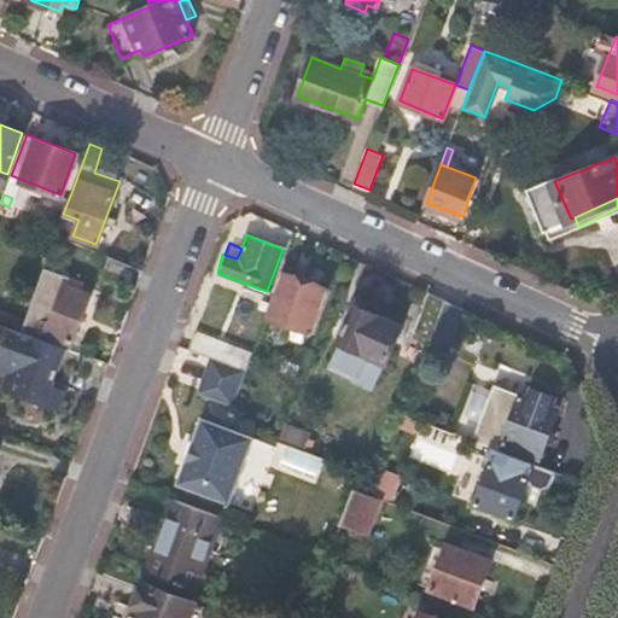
[(134,287),(141,268),(108,256),(100,275),(134,287)]
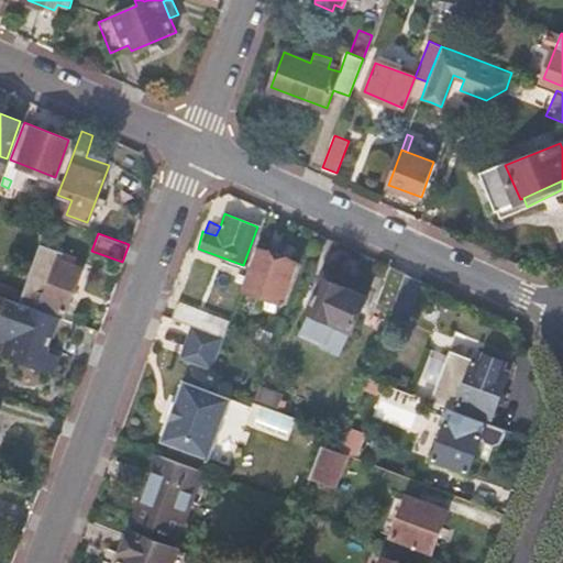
[(62,249),(41,240),(30,268),(25,279),(18,299),(58,315),(63,316),(81,264),(59,255),(62,249)]
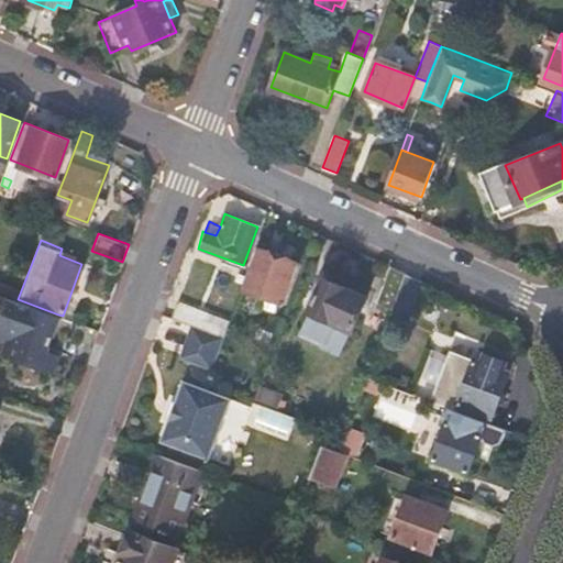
[(258,249),(244,286),(282,301),(295,264),(258,249)]
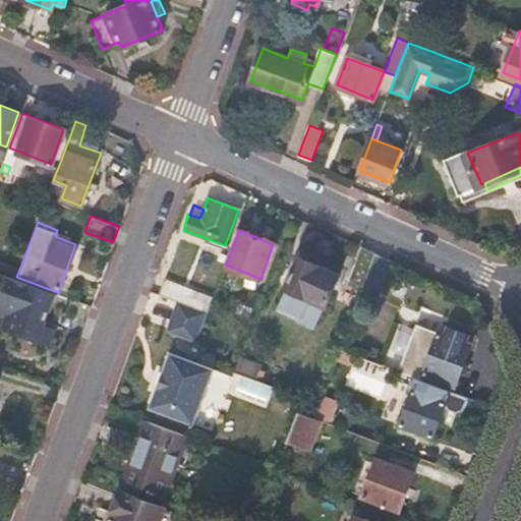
[(23,258),(27,248),(17,244),(7,274),(16,277),(23,258)]
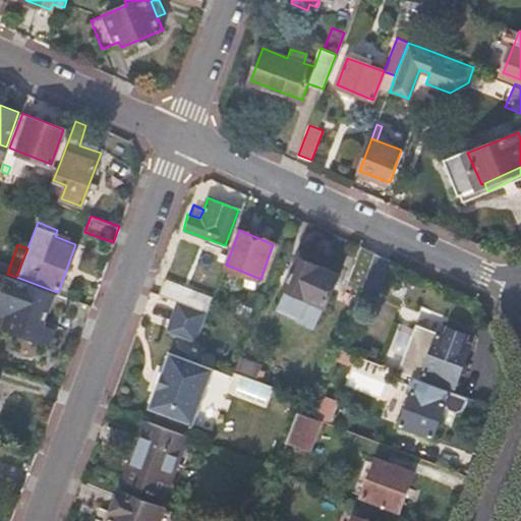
[(375,297),(390,259),(374,252),(362,286),(360,291),(375,297)]
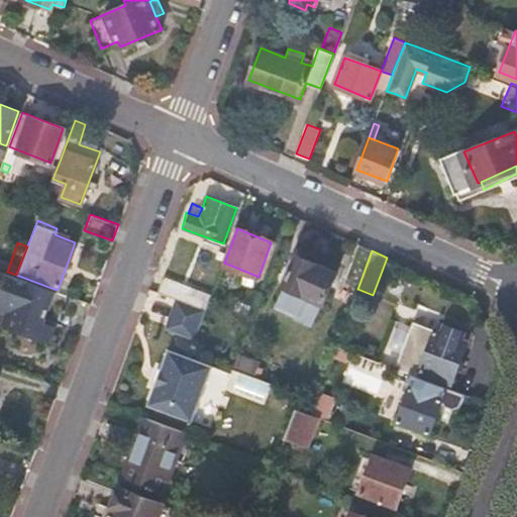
[(275,308),(291,316),(309,324),(318,302),(322,303),(335,274),(298,255),(275,308)]
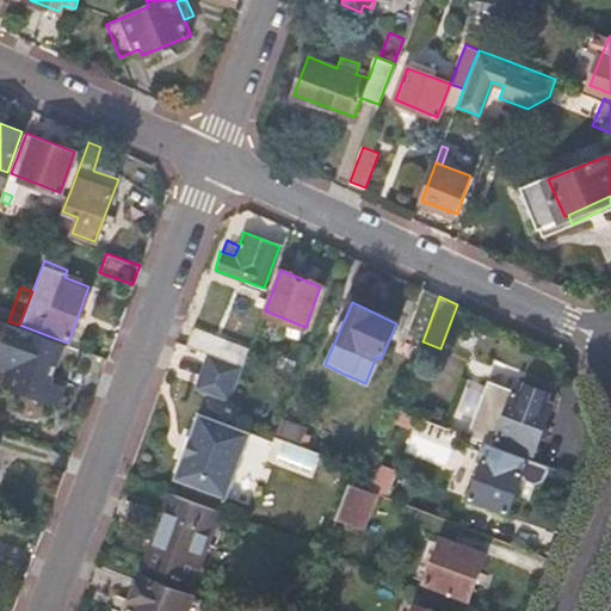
[(50,377),(63,341),(19,325),(8,321),(0,318),(0,353),(17,362),(10,384),(42,397),(50,377)]
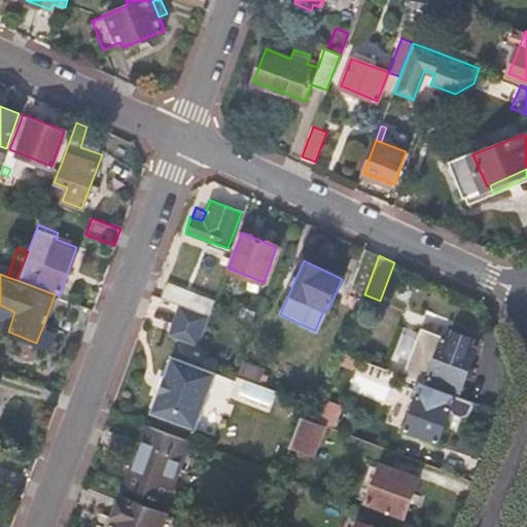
[(210,314),(215,301),(166,282),(160,295),(181,304),(210,314)]
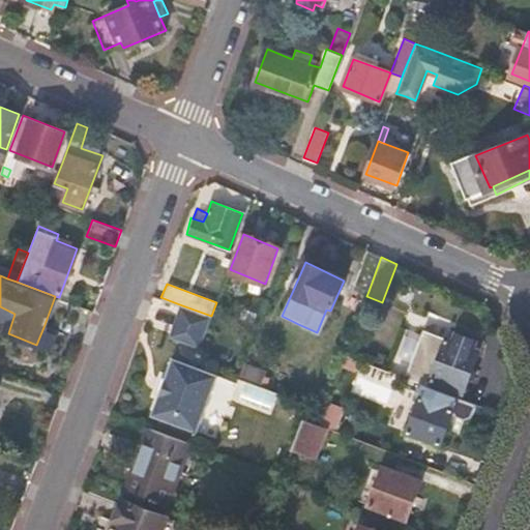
[(261,314),(266,300),(256,295),(249,308),(261,314)]
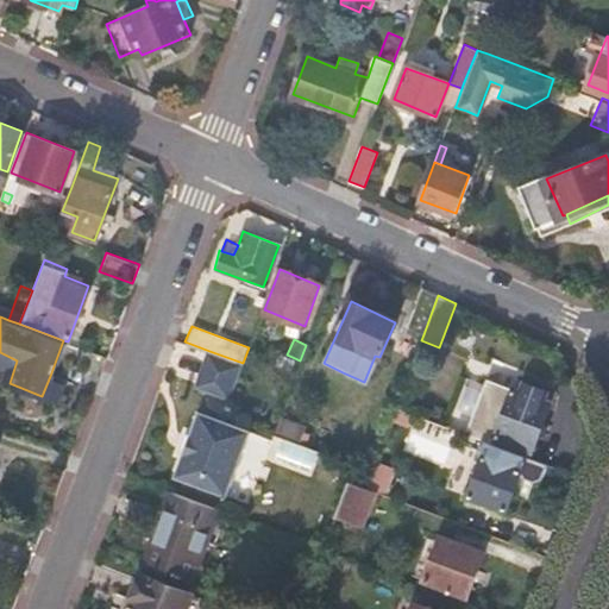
[(230,399),(243,363),(209,351),(196,385),(230,399)]
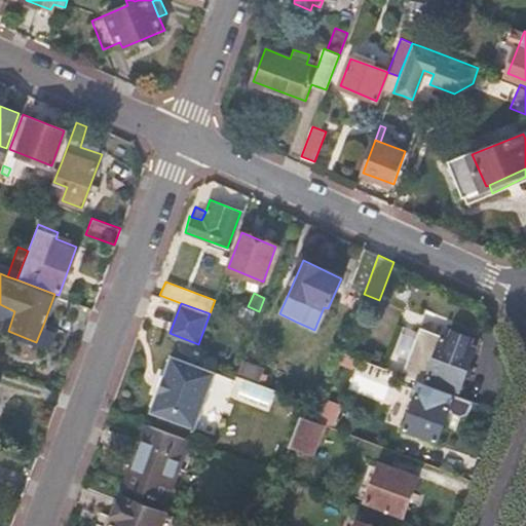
[(314,330),(296,322),(294,325),(312,333),(314,330)]
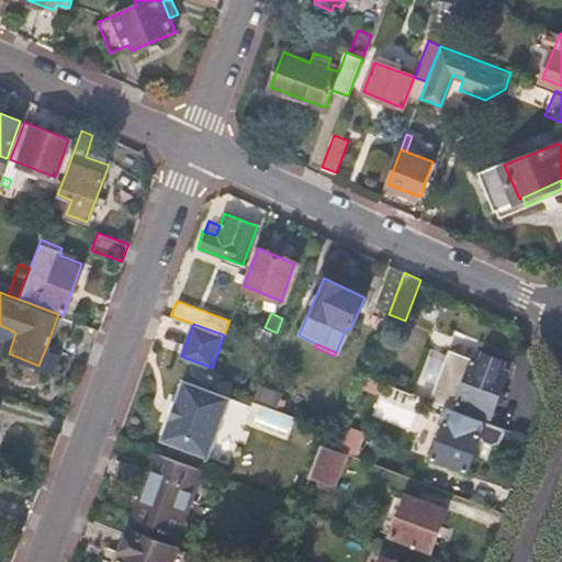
[(53,350),(46,347),(38,366),(47,368),(53,350)]
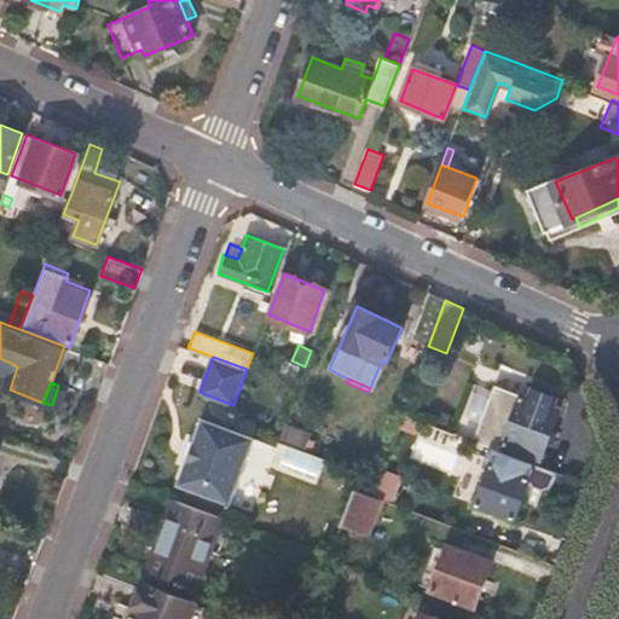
[(539,458),(541,456),(560,406),(553,404),(555,394),(533,386),(530,394),(496,382),(473,440),(490,446),(499,450),(502,443),(539,458)]
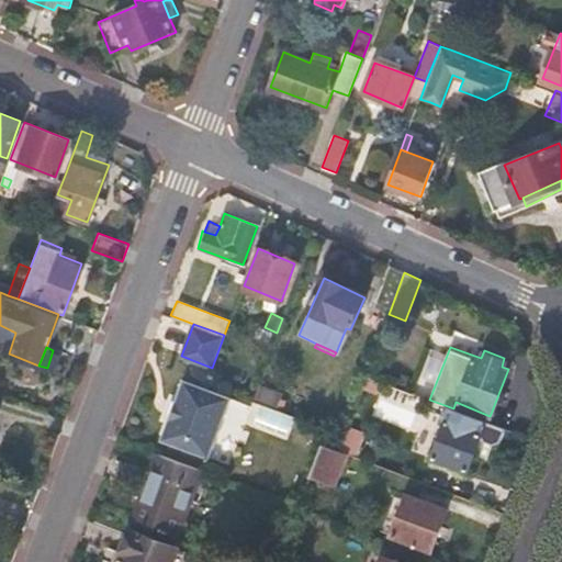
[(229,398),(203,390),(182,382),(175,403),(168,422),(160,442),(208,459),(229,398)]
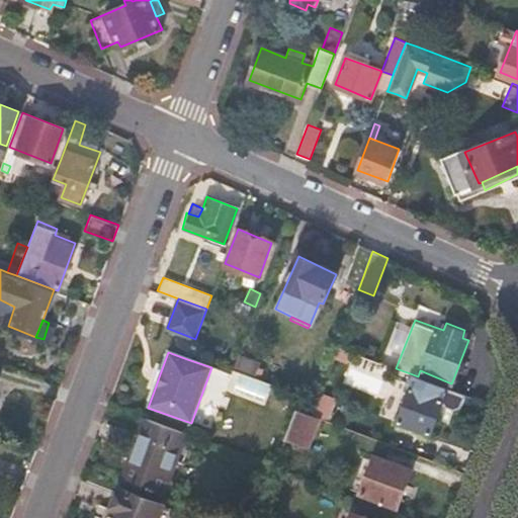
[(231,370),(253,378),(259,363),(236,355),(235,358),(231,370)]
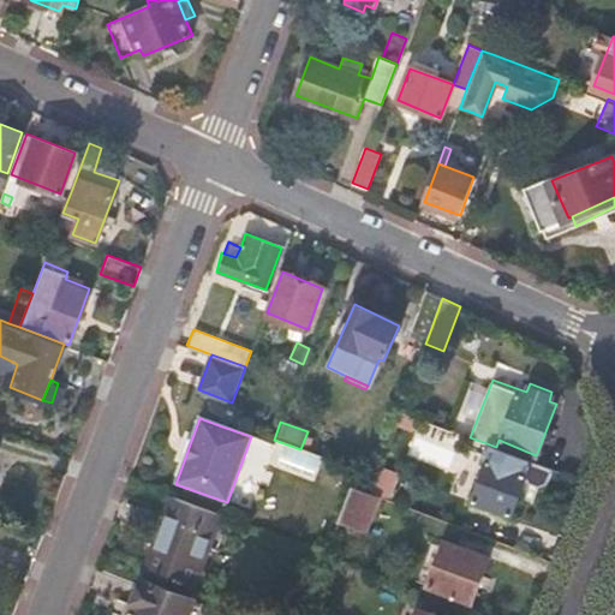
[(179,459),(184,461),(191,441),(186,440),(179,459)]
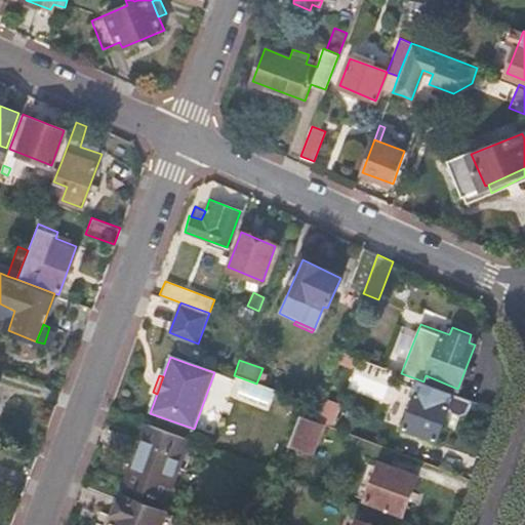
[(465,415),(472,399),(423,381),(415,378),(411,391),(416,393),(403,427),(436,439),(448,409),(465,415)]
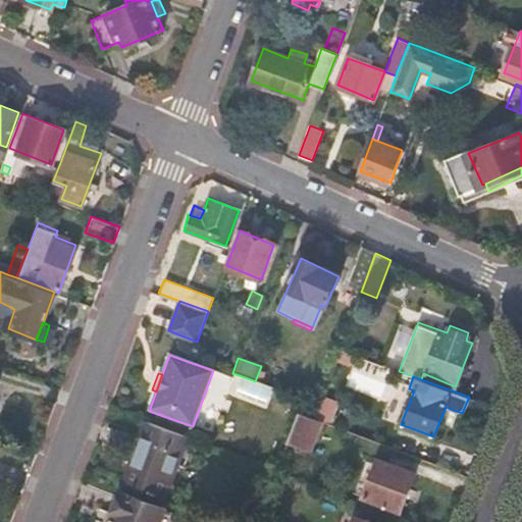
[(320,420),(314,418),(298,413),(286,444),(308,452),(320,420)]
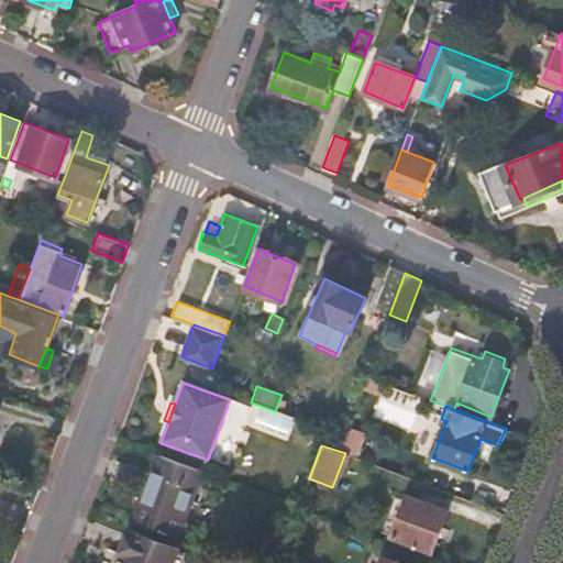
[(196,467),(157,452),(132,519),(176,536),(201,468),(196,467)]
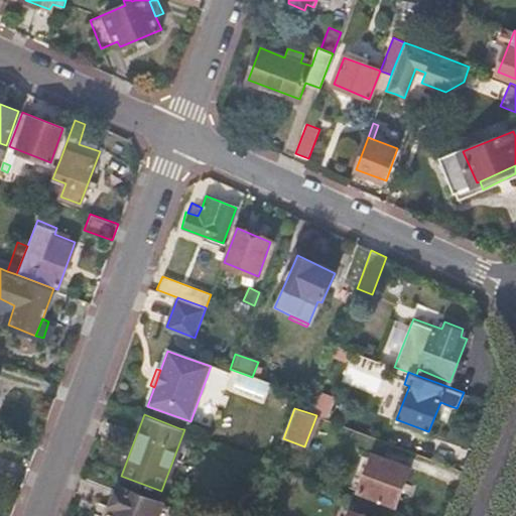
[(394,505),(409,468),(373,454),(359,491),(394,505)]
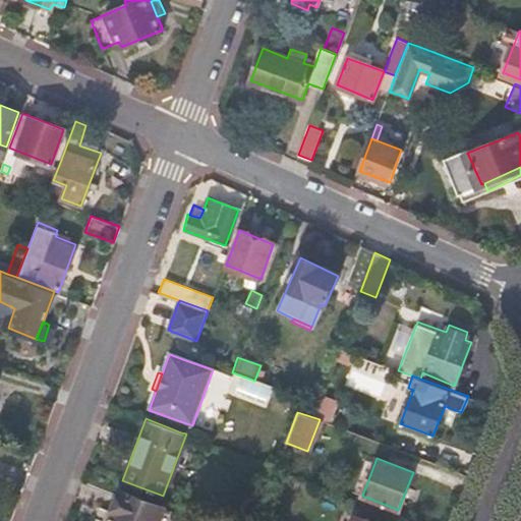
[(157,520),(163,507),(120,490),(109,520),(157,520)]
